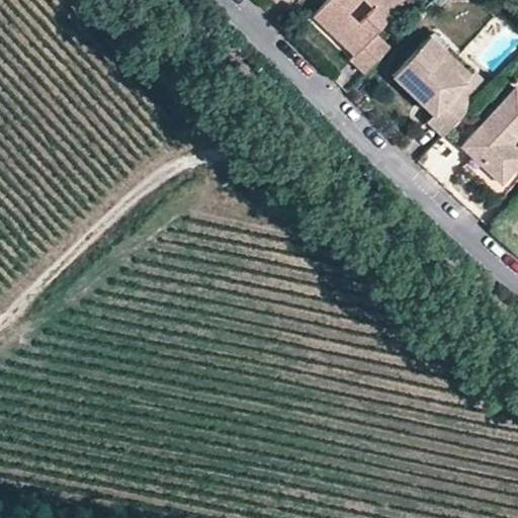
[(347,59),(363,73),(387,47),(373,32),(401,3),(398,0),(325,0),(311,15),(352,54),(347,59)]
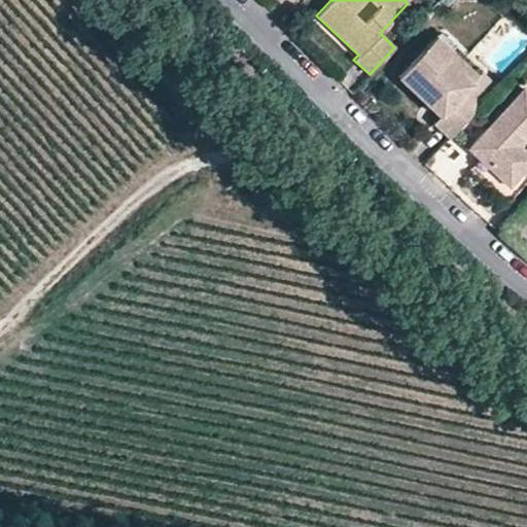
[(428,41),(444,57),(451,49),(434,34),(428,41)]
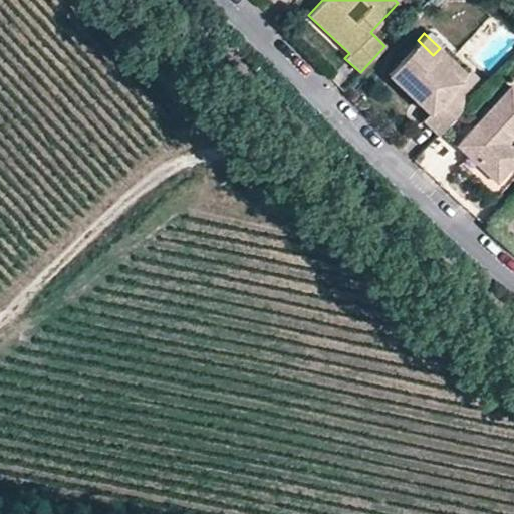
[(422,118),(438,134),(470,98),(456,84),(467,73),(440,48),(433,55),(418,40),(387,72),(428,111),(422,118)]
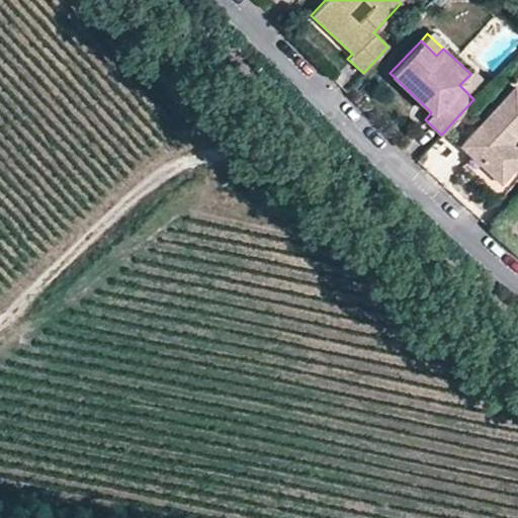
[(517,89),(515,86),(459,145),(501,182),(517,163),(517,148),(512,143),(517,135),(517,89)]
